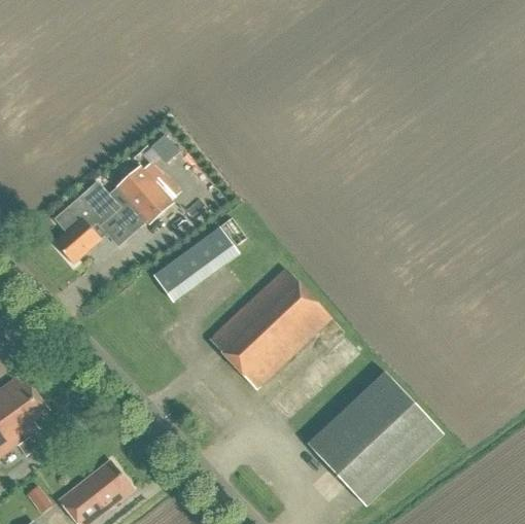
[(172,203),(139,165),(113,187),(145,222),(147,224),(172,203)]
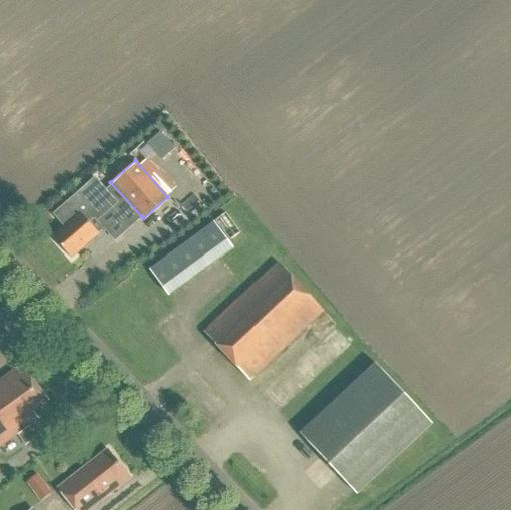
[(115,201),(94,176),(52,211),(63,224),(51,234),(69,256),(97,232),(87,220),(93,215),(96,218),(115,201)]
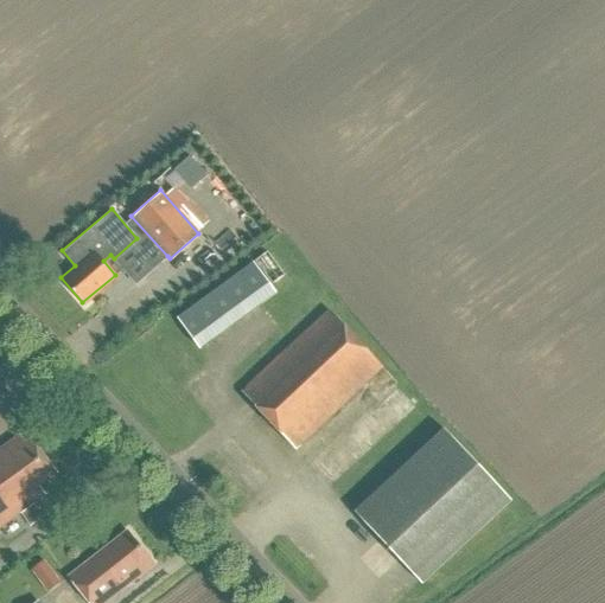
[(269,282),(282,273),(266,250),(253,260),(269,282)]
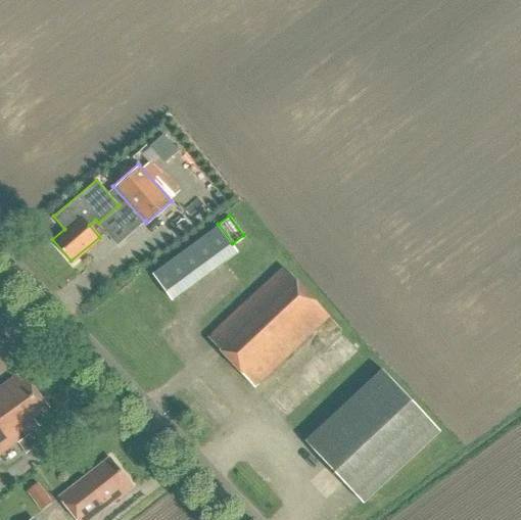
[(232,243),(218,224),(153,272),(172,297),(237,249),(232,243)]
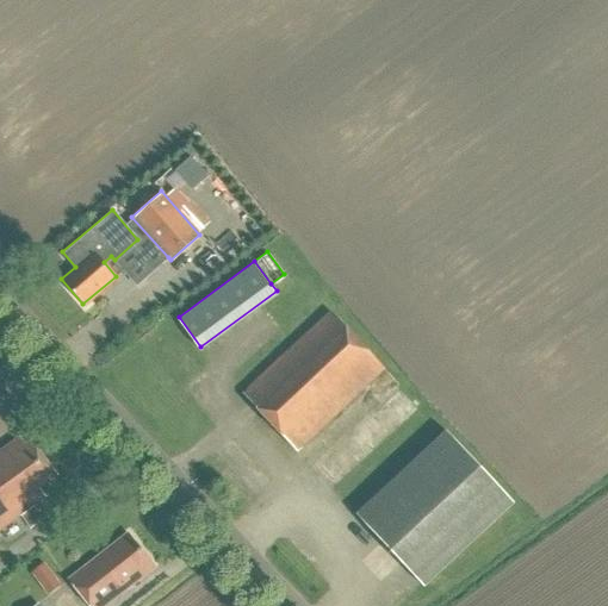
[(241,391),(296,449),(382,368),(328,310),(241,391)]
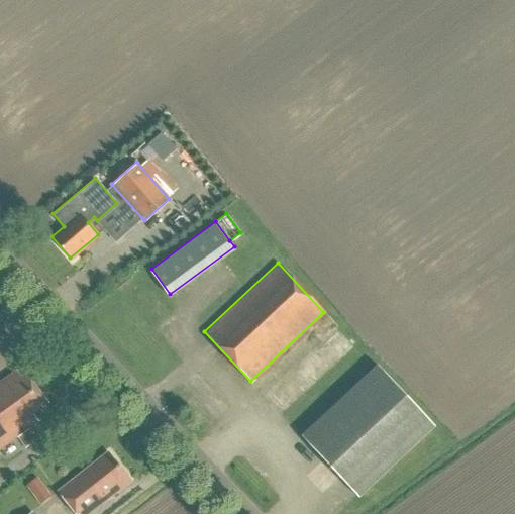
[(432,424),(378,366),(302,436),(356,495),(432,424)]
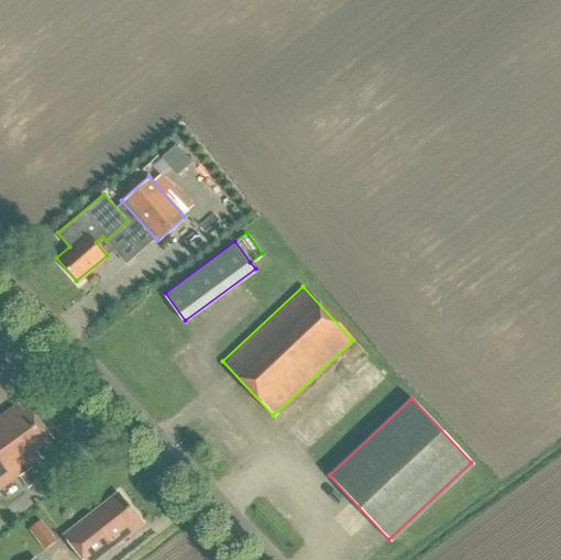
[(34,450),(51,437),(28,406),(22,409),(17,402),(0,414),(0,487),(18,474),(26,486),(37,479),(29,465),(40,458),(34,450)]
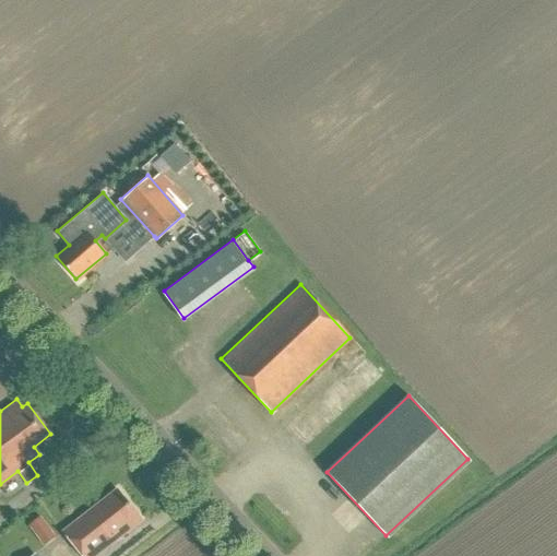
[(84,555),(93,555),(142,518),(117,487),(63,529),(84,555)]
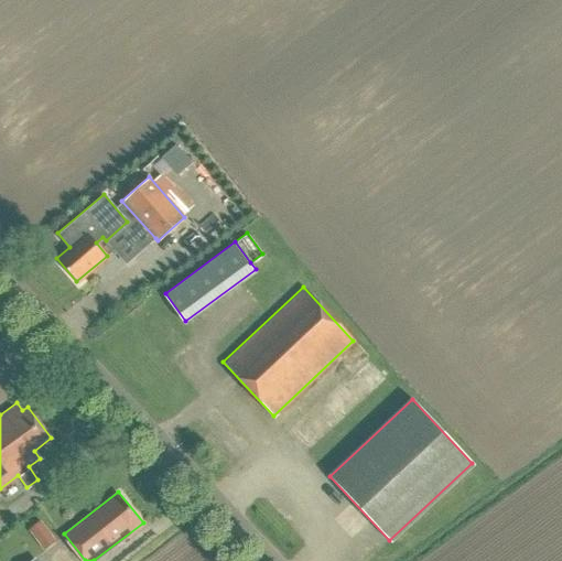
[(54,539),(40,519),(28,529),(42,548),(54,539)]
